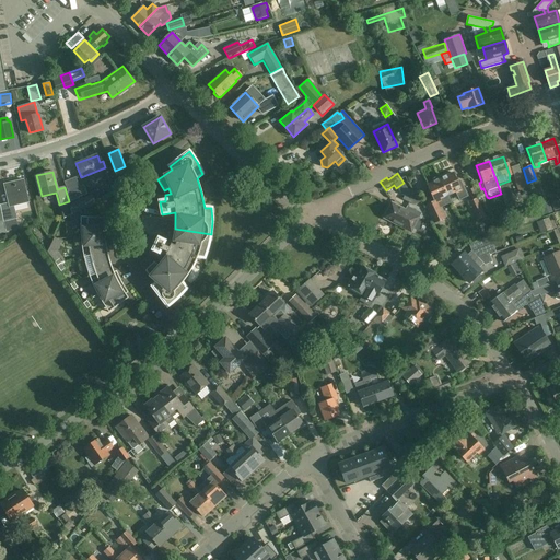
[(451,174),(439,181),(446,197),(454,193),(458,201),(466,197),(458,182),(456,184),(451,174)]
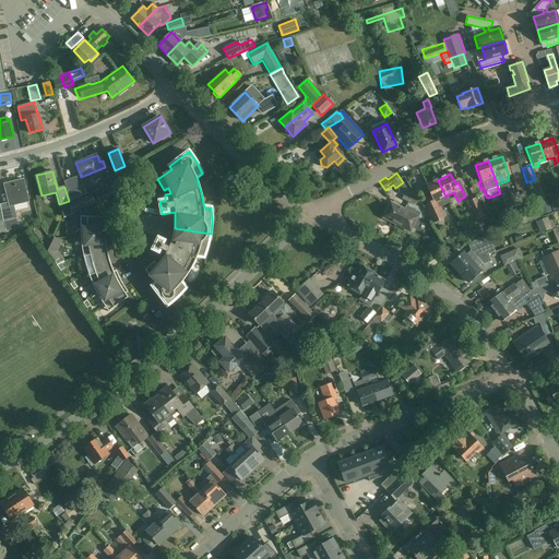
[(518,191),(527,187),(523,174),(521,175),(513,178),(518,191)]
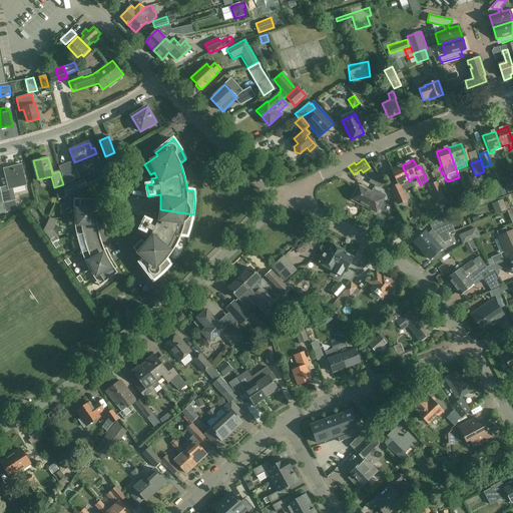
[(0,187),(0,188),(3,203),(4,203),(6,212),(17,209),(12,188),(26,184),(21,163),(4,168),(8,185),(0,187)]
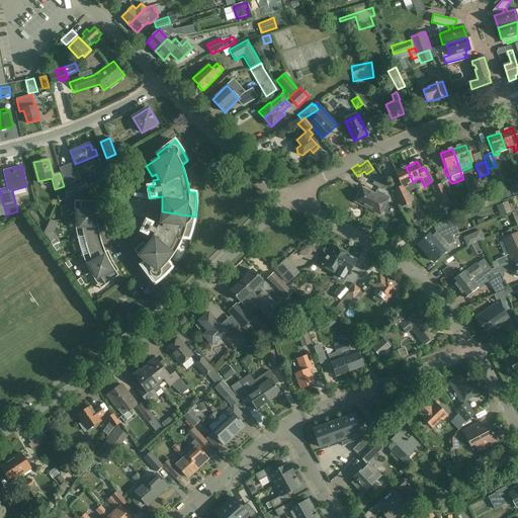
[(394,173),(400,187),(393,190),(401,207),(412,202),(407,192),(416,188),(413,182),(406,167),(405,168),(403,166),(399,168),(399,171),(394,173)]
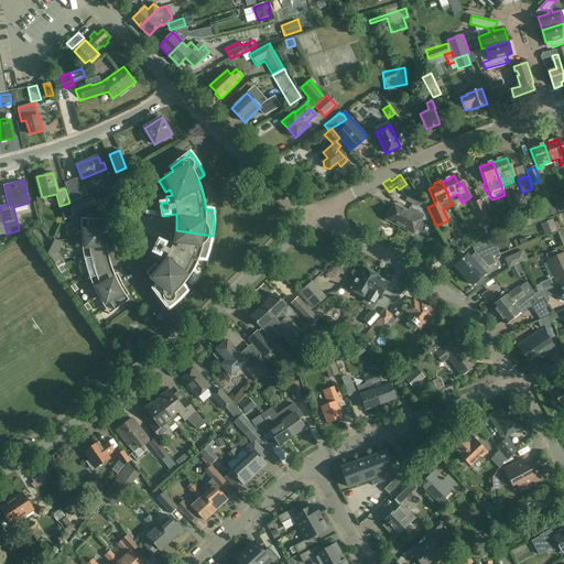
[(76,191),(68,194),(72,203),(79,199),(76,191)]
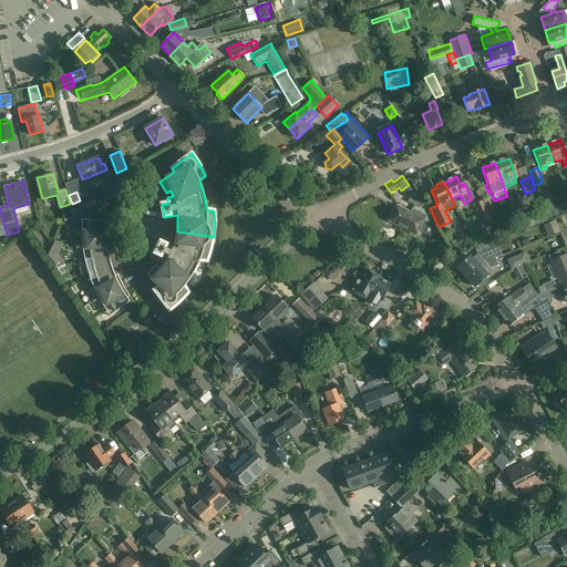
[(408,203),(413,205),(419,195),(413,193),(408,203)]
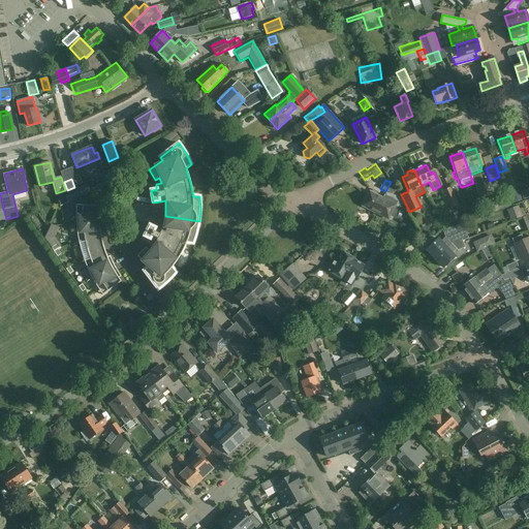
[(392,183),(391,182),(385,191),(391,194),(397,191),(392,183)]
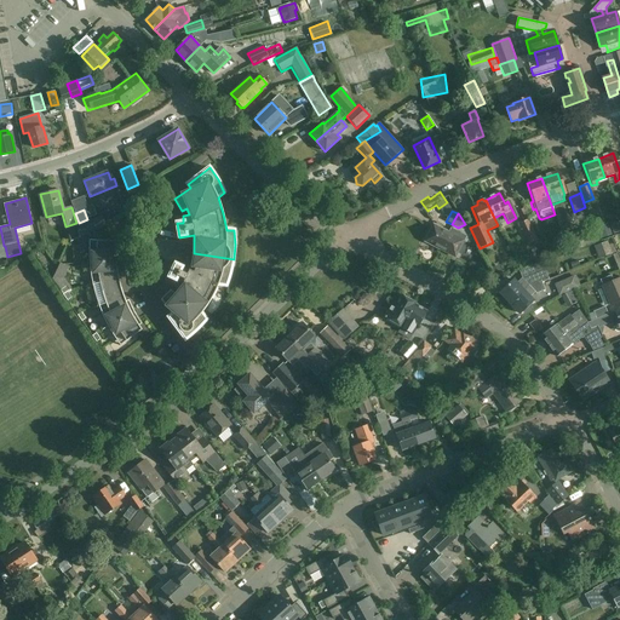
[(78,228),(78,233),(81,237),(90,234),(105,225),(101,216),(78,228)]
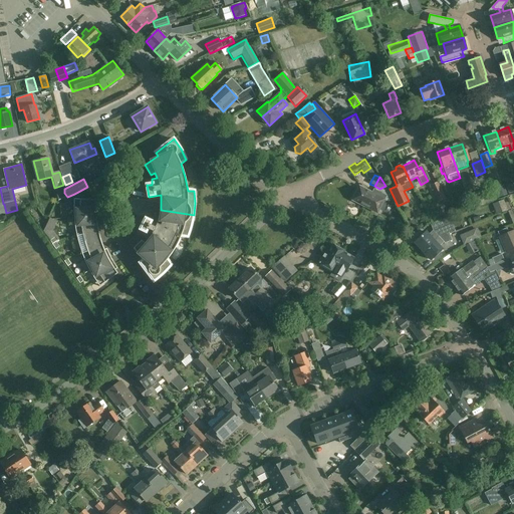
[(444,195),(439,183),(431,186),(436,198),(444,195)]
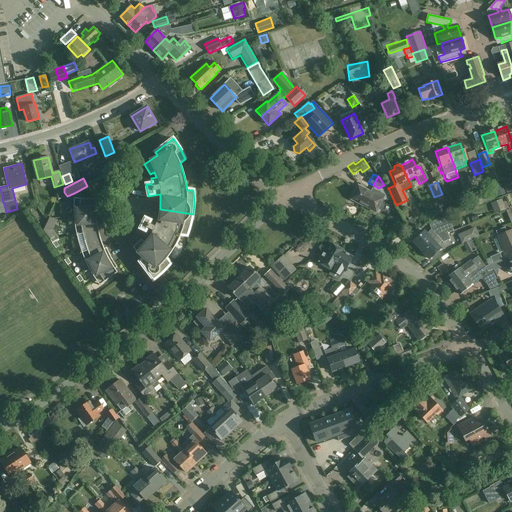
[(351,200),(363,206),(370,193),(358,186),(351,200)]
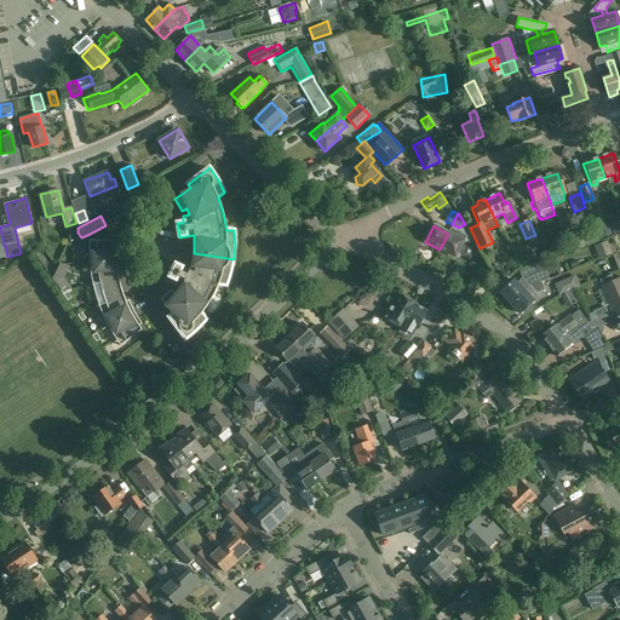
[(572,239),(577,250),(596,242),(592,231),(572,239)]
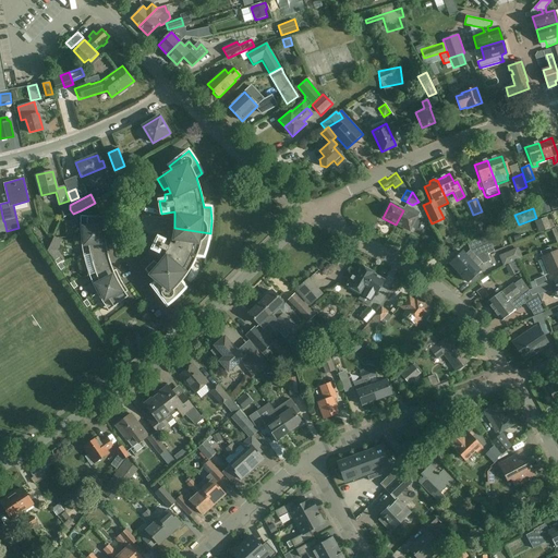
[(403,210),(396,225),(409,232),(416,217),(403,210)]
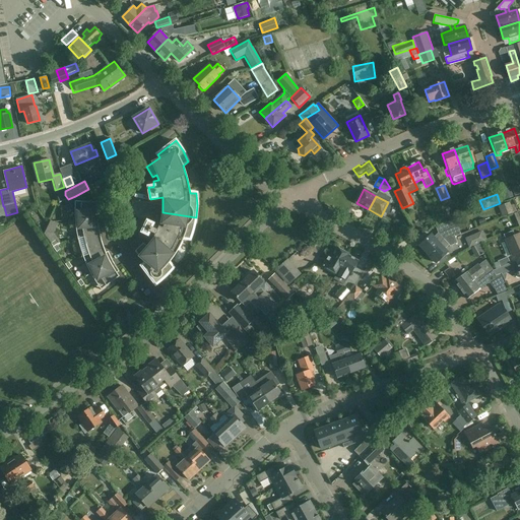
[(74,214),(75,220),(101,218),(100,211),(100,207),(98,207),(98,203),(74,203),(74,209),(74,214)]
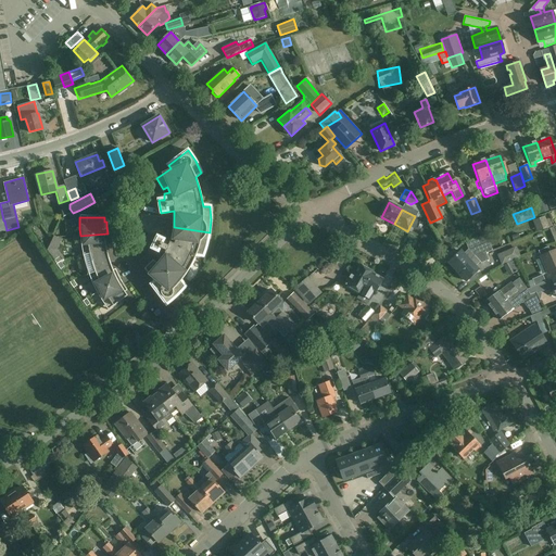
[(501,229),(498,222),(489,225),(492,232),(501,229)]
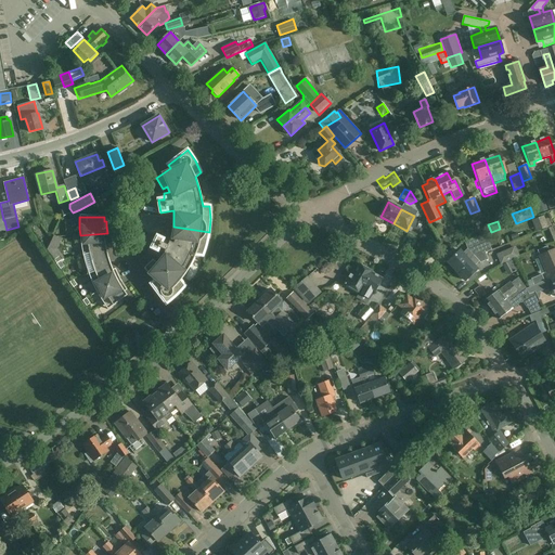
[(176,296),(184,286),(180,281),(189,269),(196,255),(203,256),(206,248),(208,240),(209,232),(173,227),(172,229),(172,231),(171,234),(170,239),(169,243),(157,236),(152,248),(157,250),(155,256),(160,258),(156,263),(152,260),(144,269),(154,282),(151,284),(166,304),(176,296)]
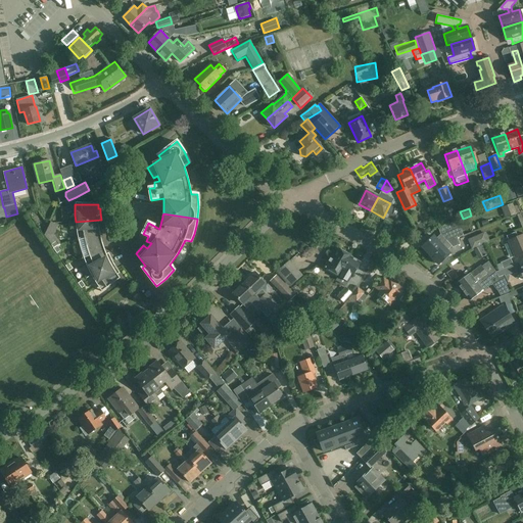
[(78,240),(100,235),(99,232),(102,231),(101,224),(101,220),(76,222),(76,228),(77,234),(78,240)]
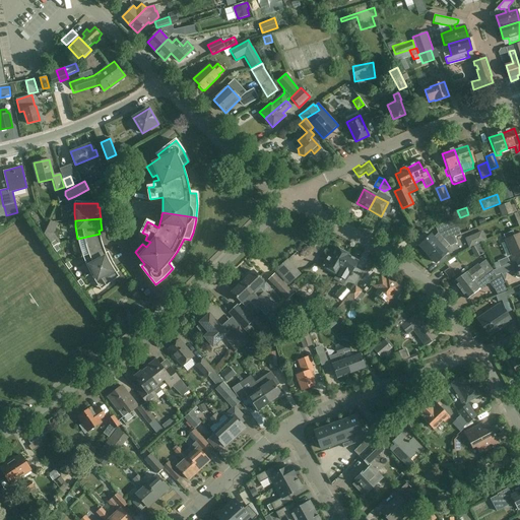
[(443,240),(454,236),(451,229),(438,235),(443,240)]
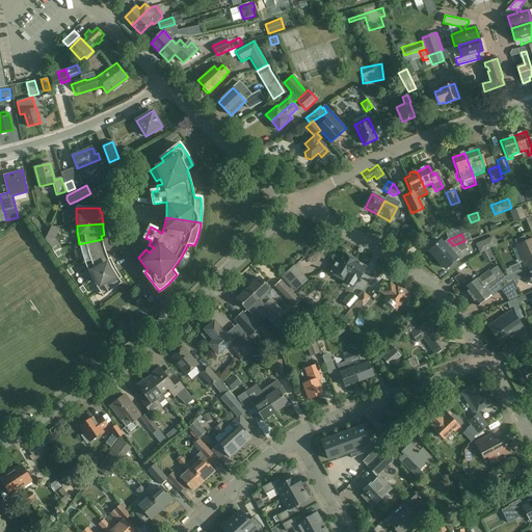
[(531,239),(527,241),(525,236),(514,240),(516,245),(524,262),(531,258),(531,239)]
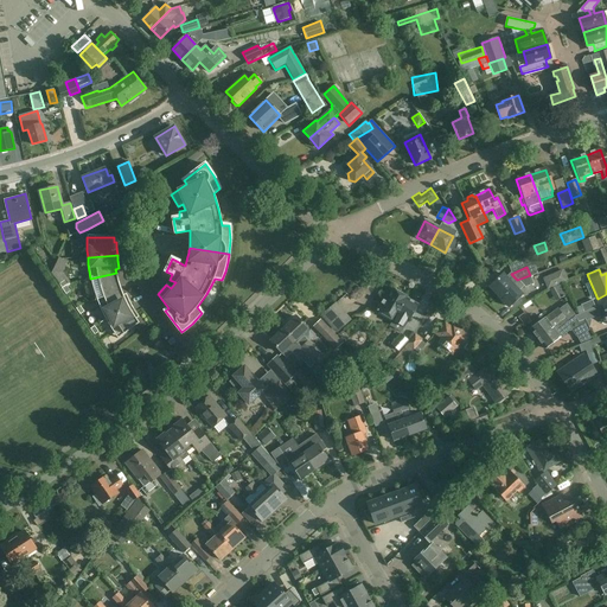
[(95,293),(96,300),(121,291),(120,285),(117,279),(116,273),(90,279),(93,286),(95,293)]
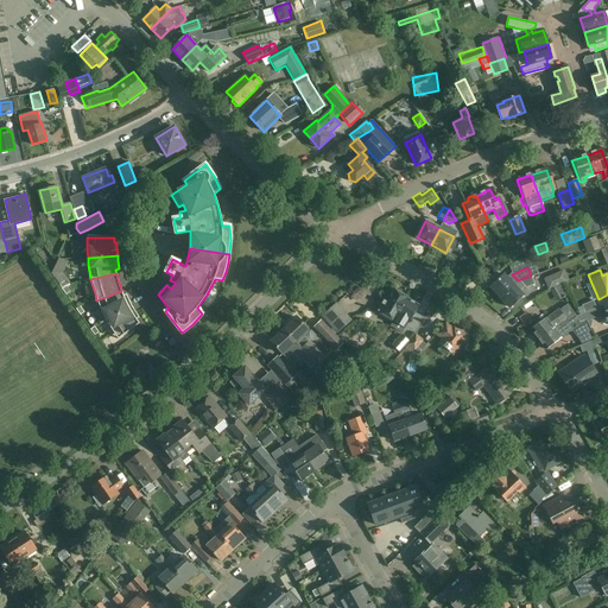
[(567,283),(563,273),(545,280),(549,289),(567,283)]
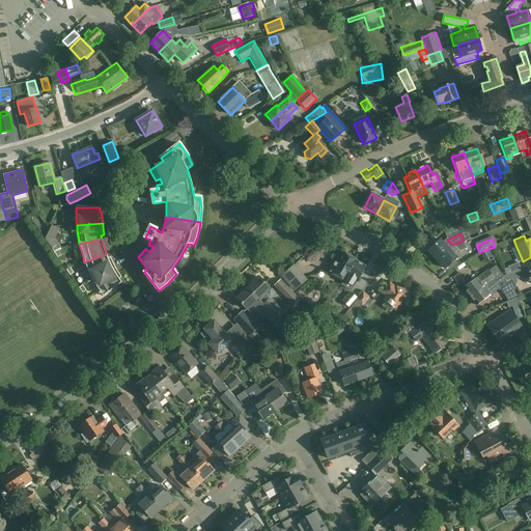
[(428,251),(437,260),(452,245),(447,240),(443,244),(440,241),(428,251)]
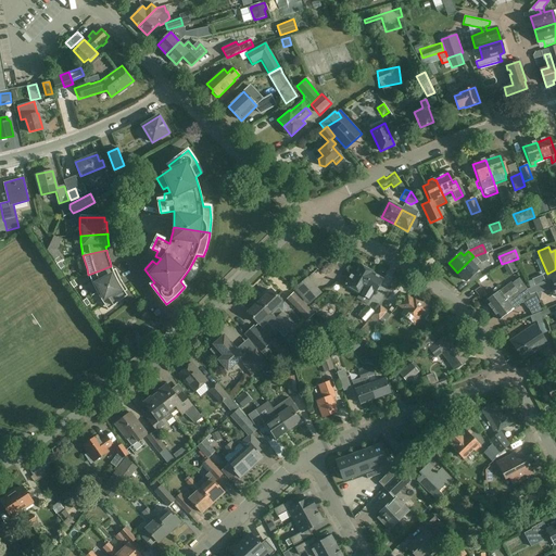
[(489,260),(485,252),(474,256),(479,262),(480,264),(489,260)]
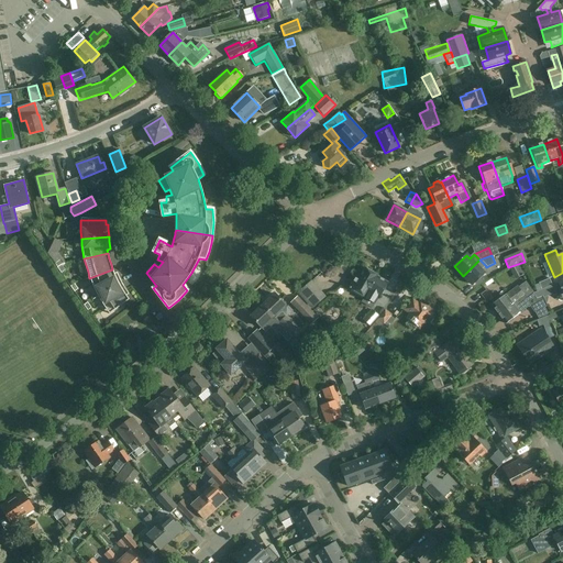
[(485,265),(479,260),(463,276),(473,285),(484,274),(481,269),(485,265)]
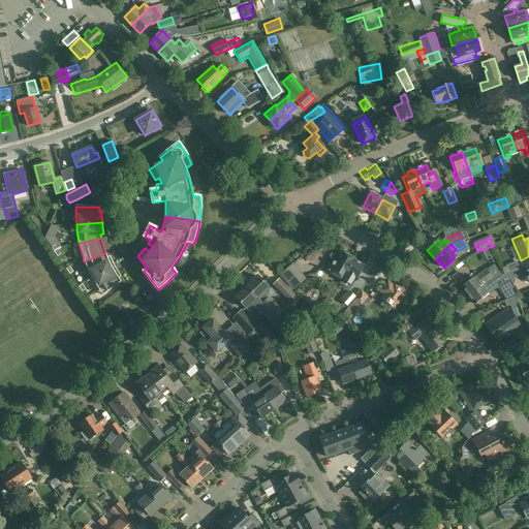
[(343,280),(345,275),(349,267),(354,260),(354,259),(343,252),(337,261),(335,260),(328,271),(342,280),(343,280)]
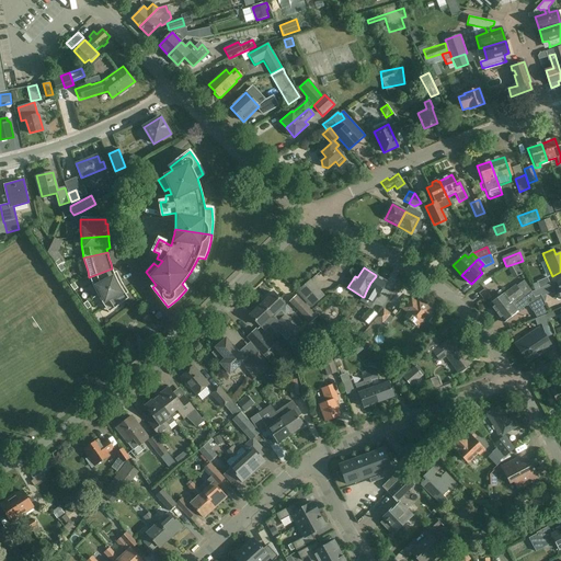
[(94,289),(98,296),(122,283),(119,279),(118,275),(116,272),(114,273),(112,268),(89,277),(92,284),(94,289)]
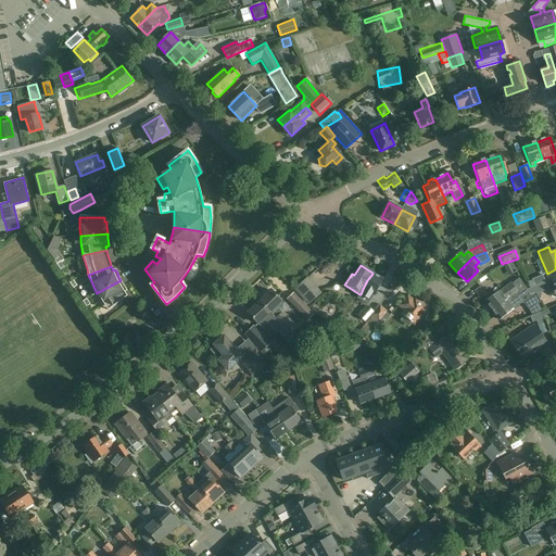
[(383,280),(373,274),(367,280),(363,289),(361,294),(370,300),(374,295),(383,280)]
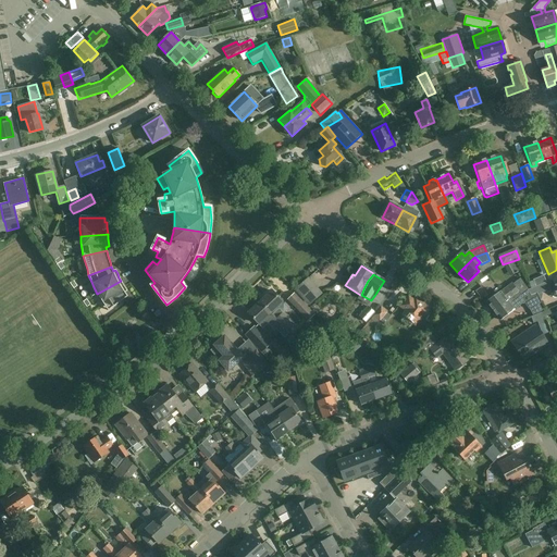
[(533,281),(535,287),(546,282),(543,275),(533,281)]
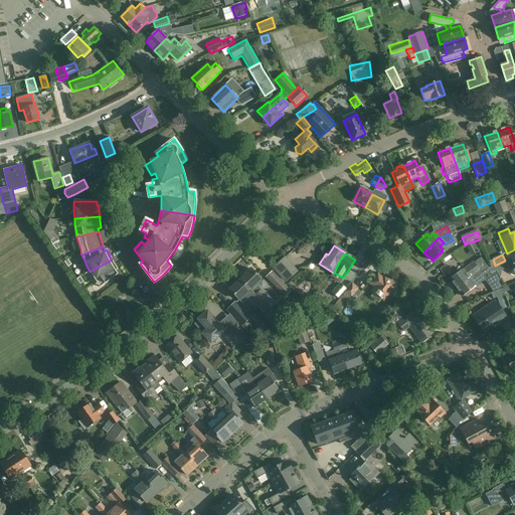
[(285,256),(272,268),(285,284),(298,272),(285,256)]
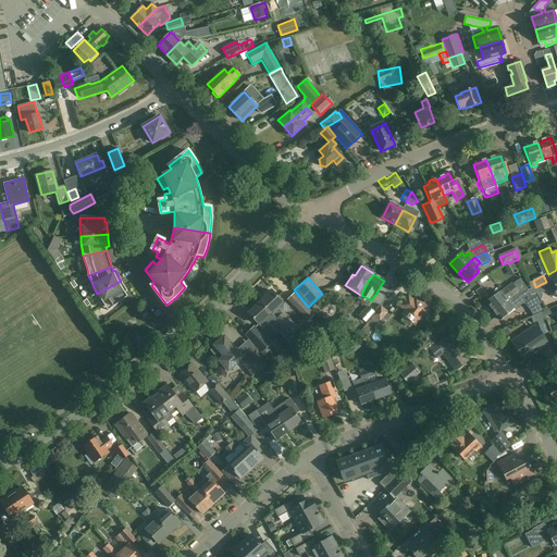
[(535,287),(528,291),(531,295),(536,294),(537,295),(546,291),(546,292),(555,292),(556,297),(556,277),(546,282),(535,287)]
